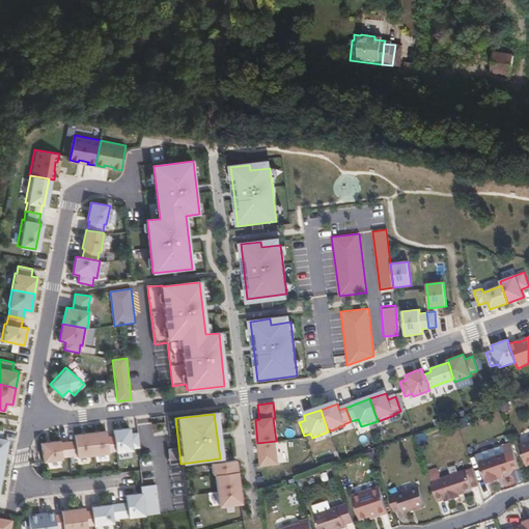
[(115,451),(115,452),(131,450),(131,449),(139,448),(137,434),(130,434),(129,428),(113,430),(113,436),(115,451)]
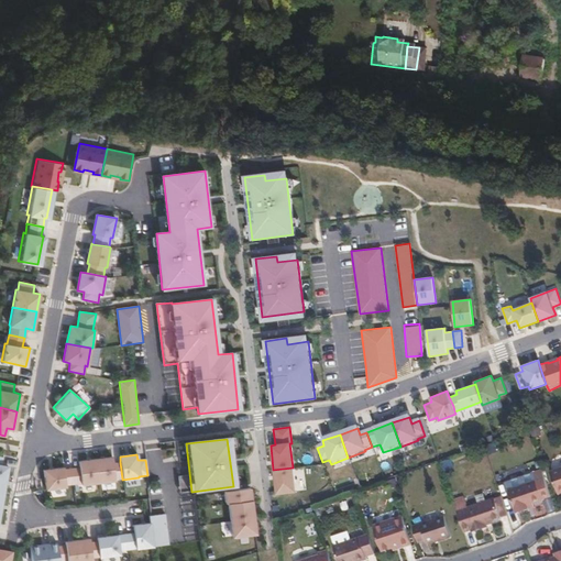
[(95,459),(97,483),(114,481),(114,479),(122,479),(120,462),(112,463),(111,458),(95,459)]
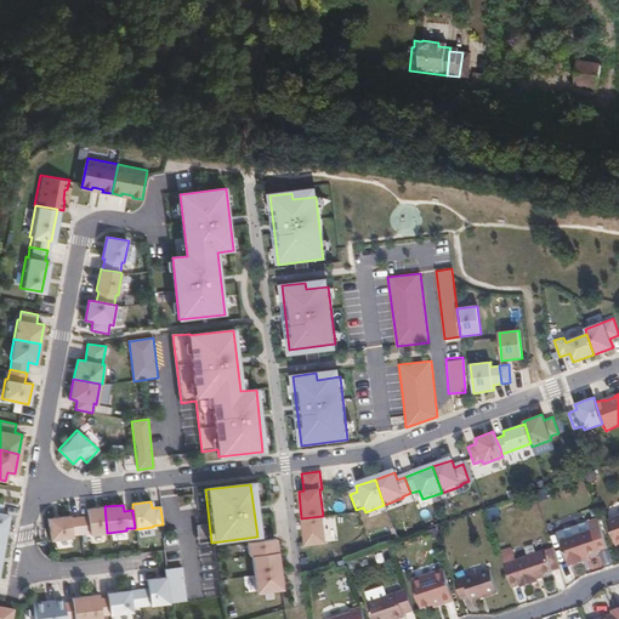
[(86,516),(78,516),(80,534),(89,533),(89,534),(107,533),(104,506),(86,509),(86,516)]
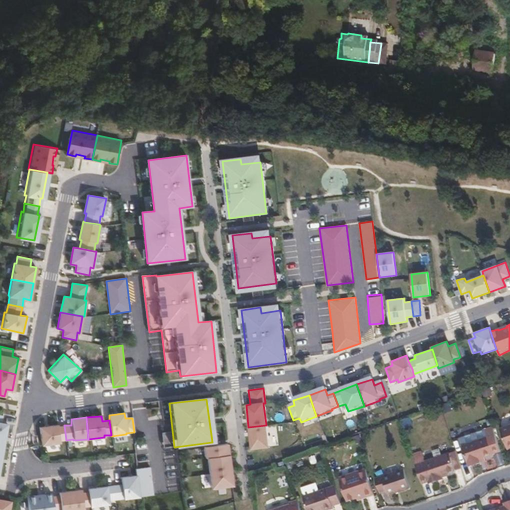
[(59,440),(66,440),(64,425),(57,426),(57,425),(38,427),(40,444),(59,442),(59,440)]
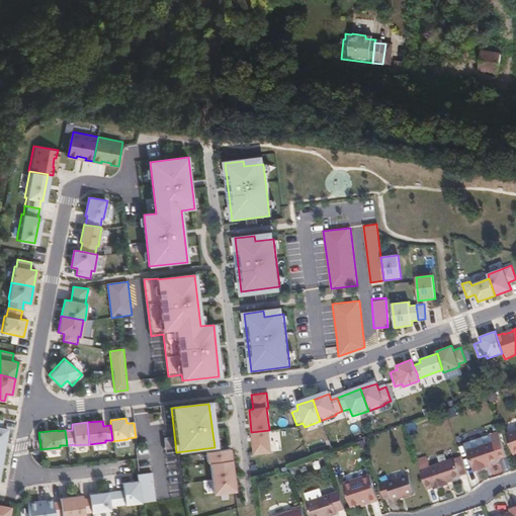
[(254,454),(271,452),(269,430),(251,432),(254,454)]
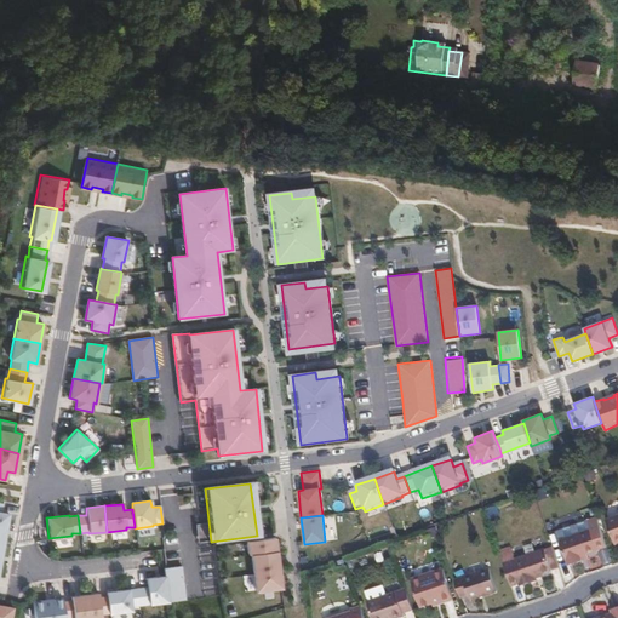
[(617,516),(605,521),(613,548),(617,545),(617,516)]
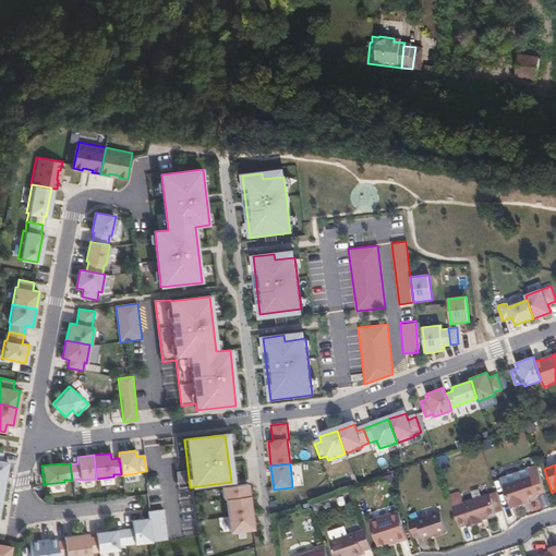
[(530,478),(500,487),(508,508),(509,508),(509,510),(521,506),(521,503),(536,497),(530,478)]
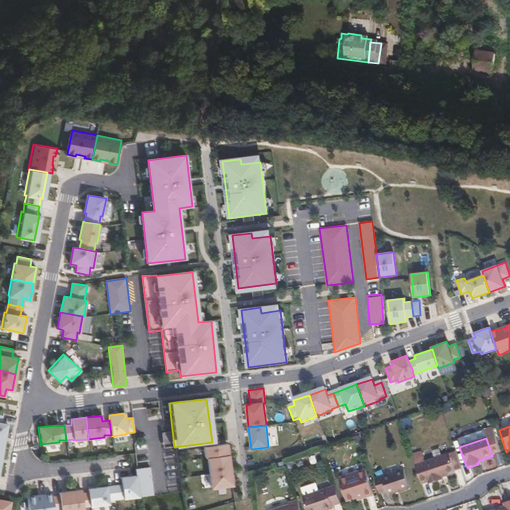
[(226,445),(202,447),(204,459),(206,458),(227,456),(226,445)]
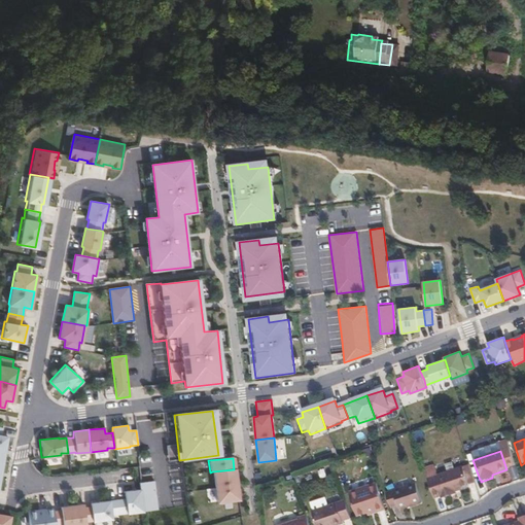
[(471,482),(466,464),(424,479),(431,498),(438,496),(439,498),(452,493),(451,490),(466,485),(465,485),(471,482)]
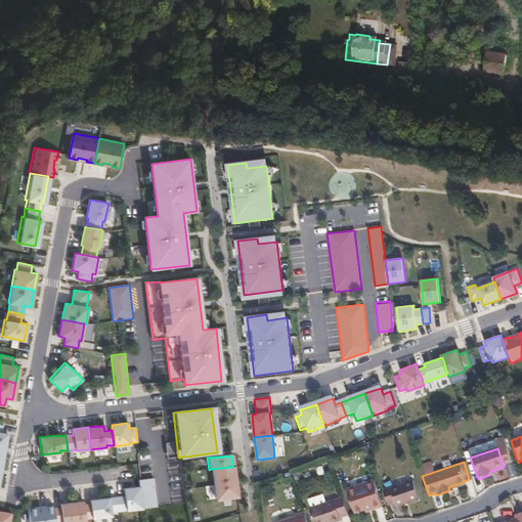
[(234,482),(232,467),(211,469),(213,485),(234,482)]
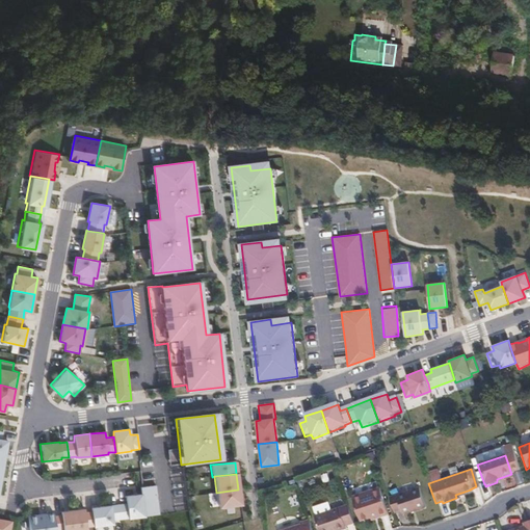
[(140,495),(143,517),(158,515),(155,486),(140,487),(140,495)]
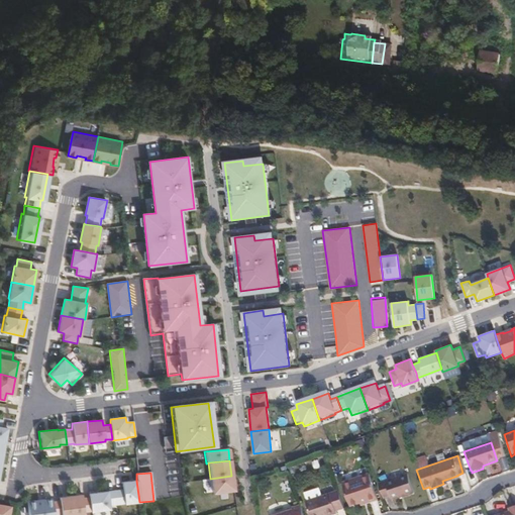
[(374,501),(365,475),(338,484),(345,507),(358,503),(364,501),(365,504),(374,501)]
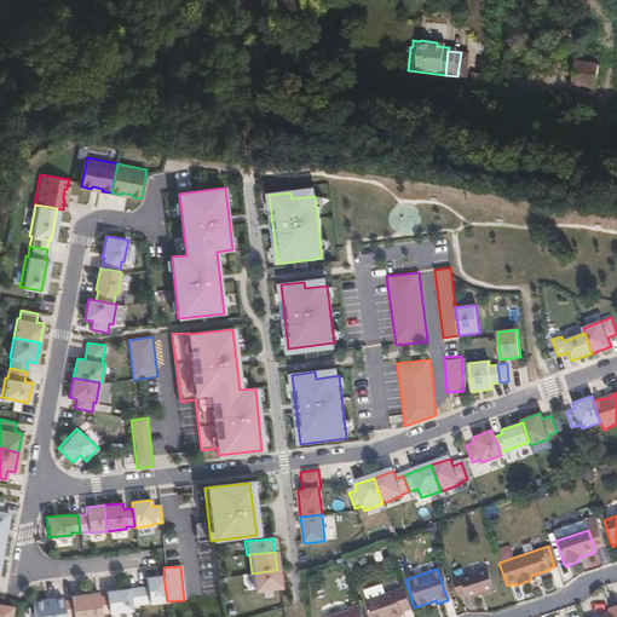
[(491,592),(483,569),(448,580),(454,598),(462,595),(465,600),(491,592)]
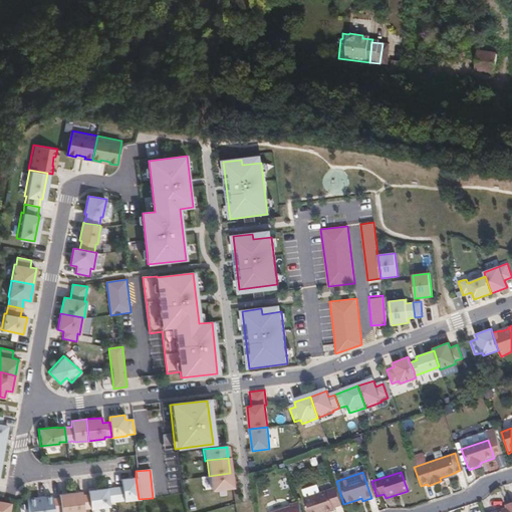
[(232,489),(230,473),(209,476),(210,491),(232,489)]
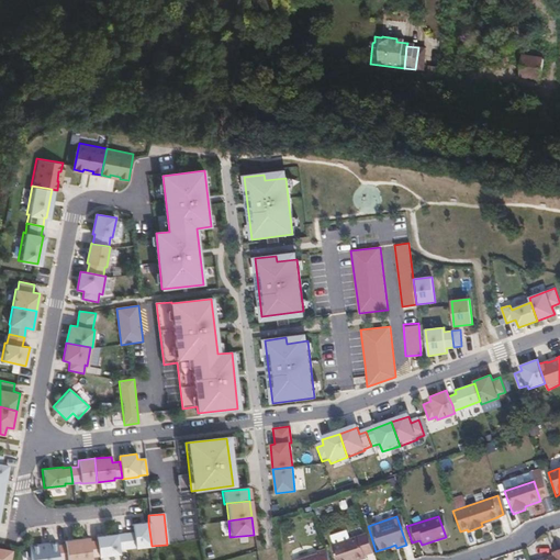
[(133,532),(124,533),(125,549),(152,546),(148,523),(132,524),(133,532)]
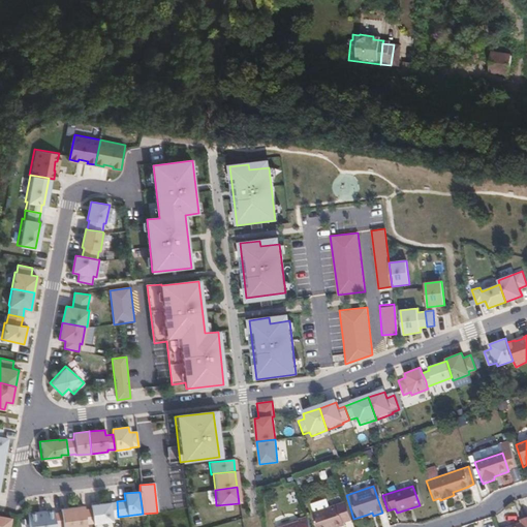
[(117,501),(90,504),(90,508),(92,523),(111,521),(111,517),(118,517),(117,501)]
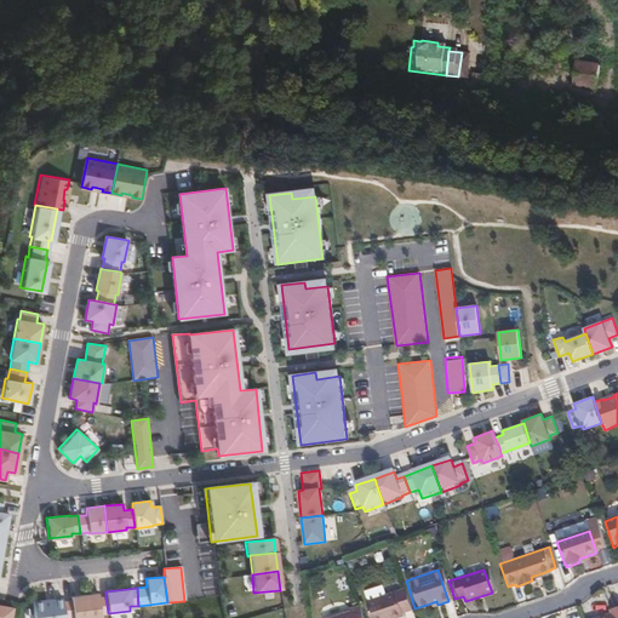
[(408,610),(401,589),(362,601),(367,617),(393,617),(399,616),(399,613),(408,610)]
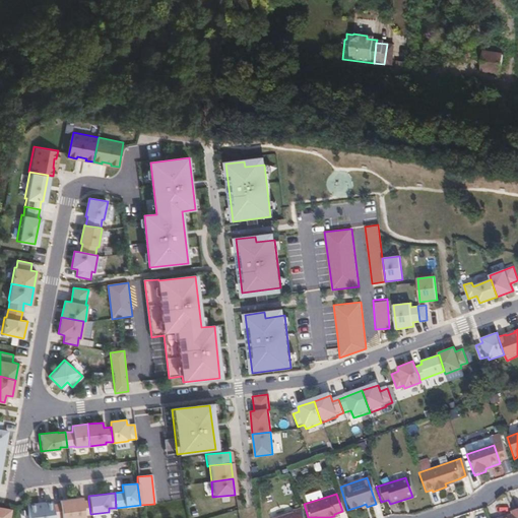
[(90,514),(88,500),(81,501),(81,497),(70,499),(71,517),(83,517),(83,515),(90,514)]
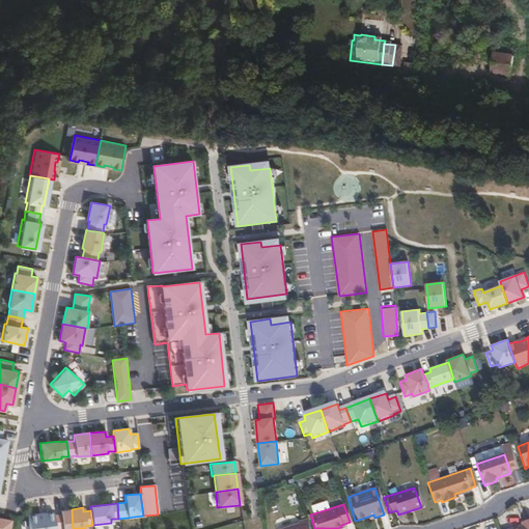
[(60,513),(53,514),(54,528),(56,528),(62,528),(61,528),(73,528),(72,509),(60,510),(60,513)]
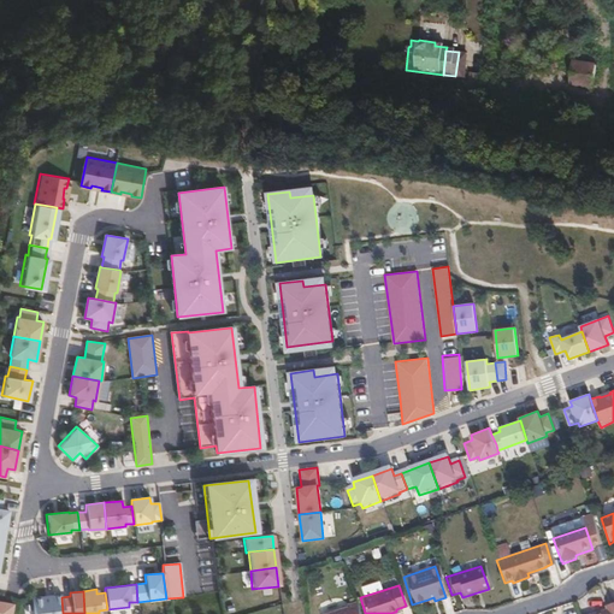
[(63,613),(62,597),(60,594),(51,595),(52,596),(41,597),(40,596),(30,597),(31,613),(63,613)]
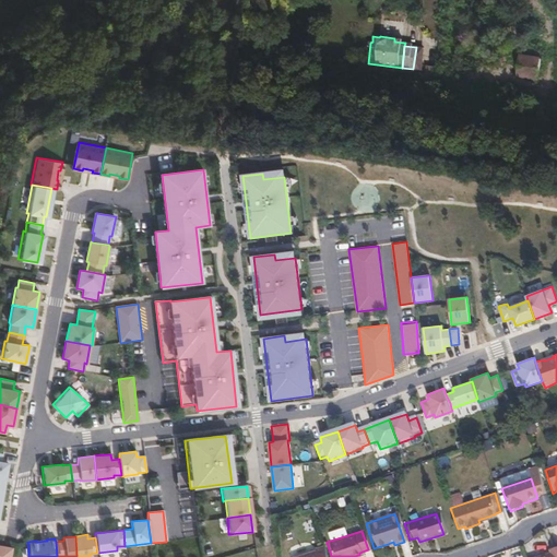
[(0,556),(7,556),(10,546),(0,544),(0,556)]
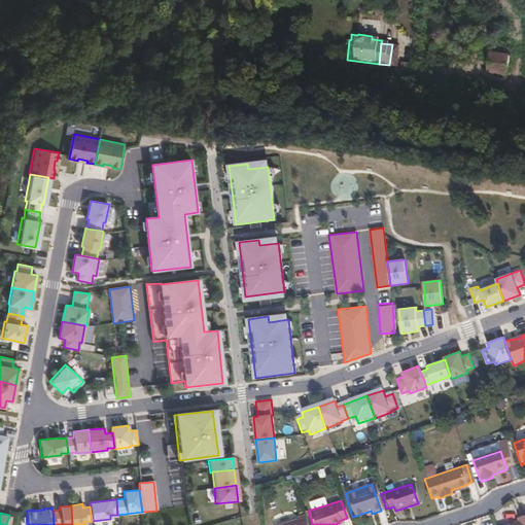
[(305,524),(302,514),(293,517),(294,519),(273,524),(305,524)]
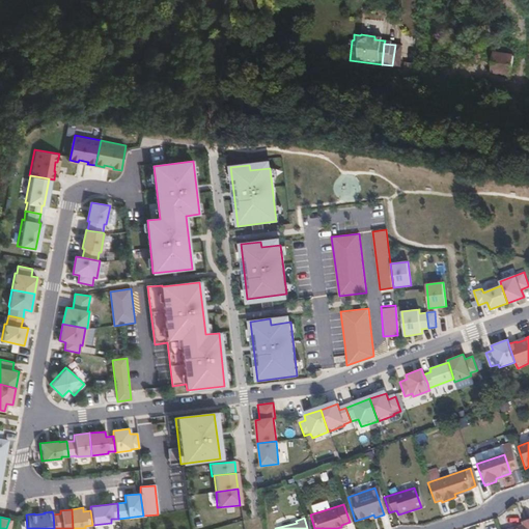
[(528,528),(528,518),(525,520),(526,523),(521,525),(506,528),(528,528)]
